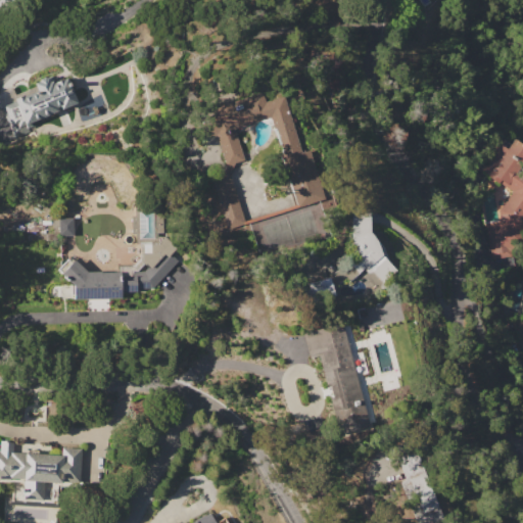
[(1,107),(14,101),(13,99),(36,89),(34,82),(38,81),(39,79),(44,76),(46,77),(51,75),(54,82),(67,77),(78,102),(30,122),(32,126),(27,128),(28,132),(14,138),(1,107)]
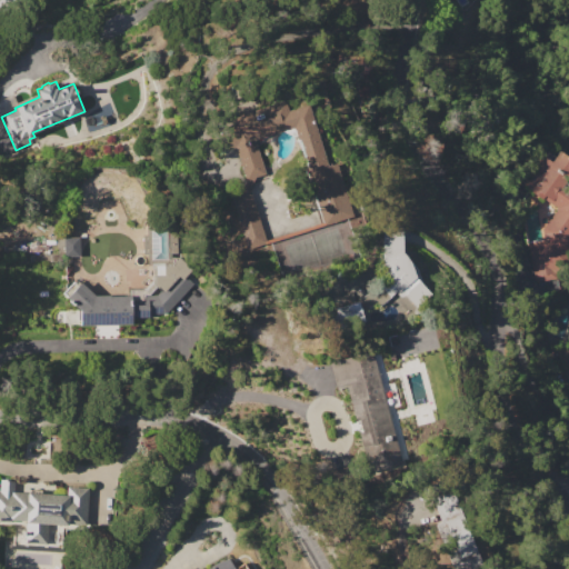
[(233,193),(245,176),(233,146),(225,149),(218,130),(233,125),(231,118),(283,99),(288,110),(306,103),(328,166),(335,162),(353,215),(325,226),(306,172),(311,170),(300,140),(298,141),(296,136),(280,131),(253,140),(263,168),(259,169),(261,173),(249,191),(268,241),(248,249),(228,195),(233,193)]
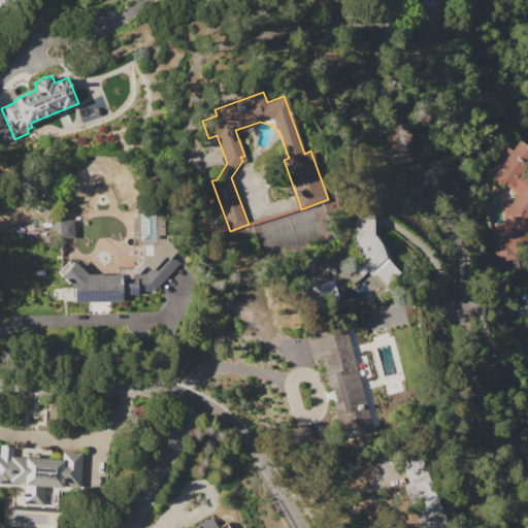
[(503,213),(517,194),(489,173),(496,164),(492,162),(504,145),(513,151),(520,140),(527,146),(527,162),(526,165),(526,164),(522,169),(527,173),(527,219),(526,222),(527,234),(527,253),(497,259),(491,227),(505,224),(503,213)]
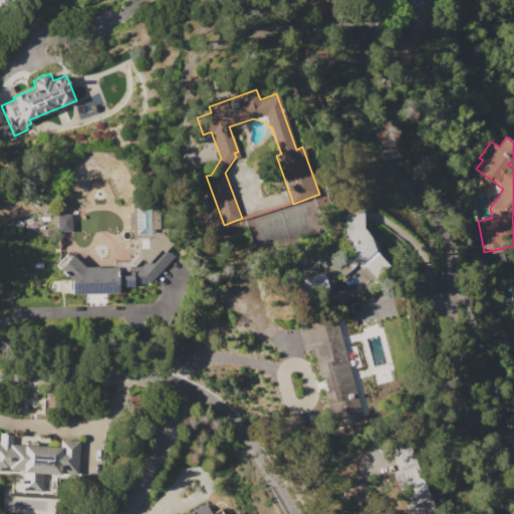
[(363,266),(359,268),(357,263),(352,268),(343,260),(352,251),(345,235),(344,205),(362,204),(363,226),(365,225),(367,227),(368,229),(370,231),(371,233),(372,237),(373,240),(373,242),(376,251),(380,255),(379,256),(387,262),(374,276),(363,266)]
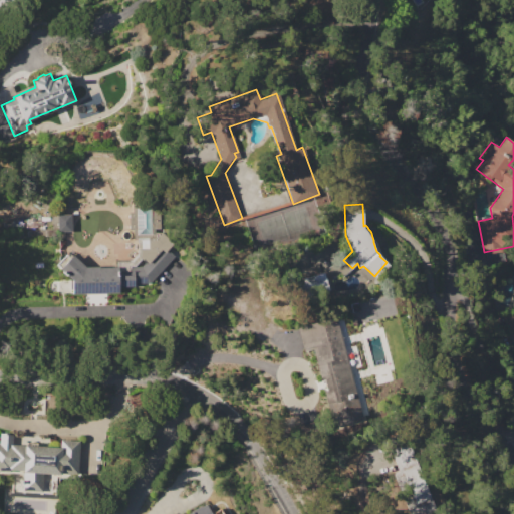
[(57,214),(71,214),(71,231),(57,231),(57,214)]
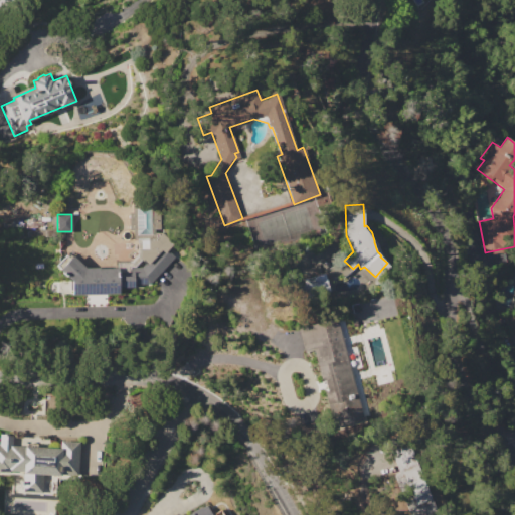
[(134,284),(134,286),(128,286),(128,287),(119,288),(119,294),(105,294),(72,295),(72,282),(59,269),(72,255),(86,267),(100,267),(100,268),(118,268),(118,272),(131,272),(131,268),(141,268),(146,262),(148,264),(161,249),(166,253),(169,250),(175,256),(149,284),(134,284)]
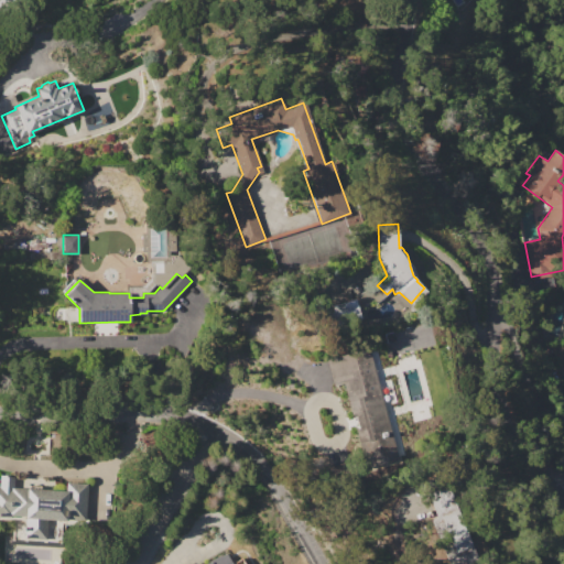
[(327,303),(327,328),(344,328),(344,322),(357,322),(357,302),(327,303)]
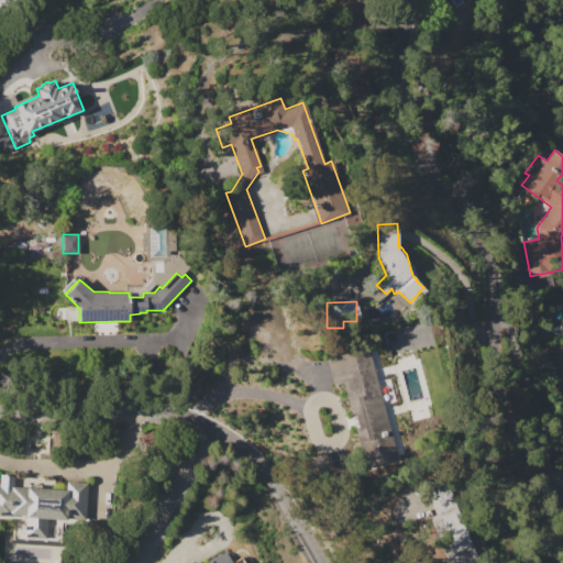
[(562,344),(552,349),(562,379),(562,344)]
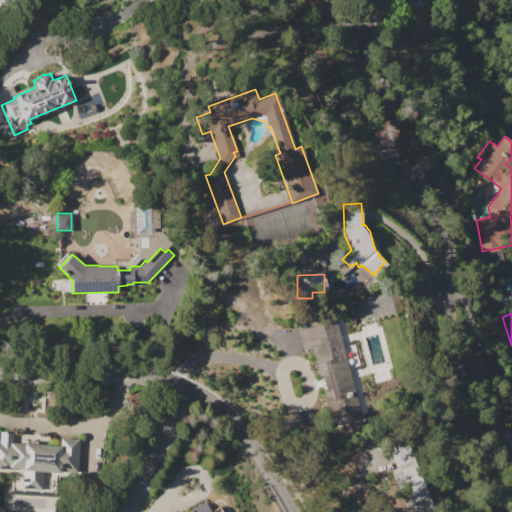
[(361,404),(329,412),(313,355),(316,354),(314,347),(303,350),(297,326),(336,316),(339,327),(340,326),(361,404)]
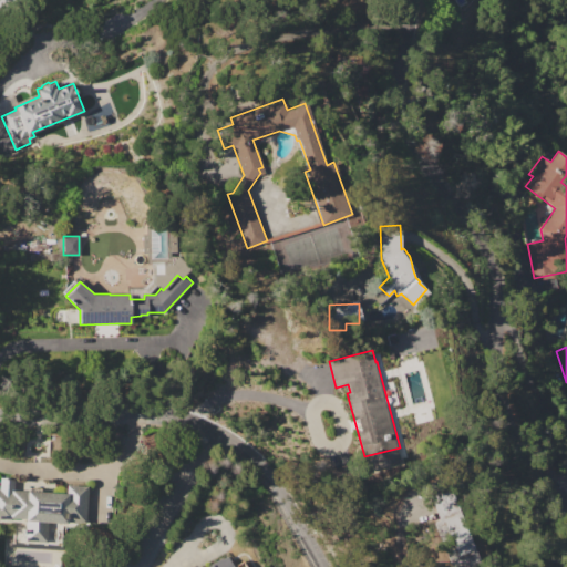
[(0,477),(14,478),(13,490),(66,494),(66,485),(88,486),(85,524),(66,523),(65,525),(47,523),(45,544),(23,543),(26,522),(24,522),(24,521),(11,519),(11,521),(0,519),(0,477)]
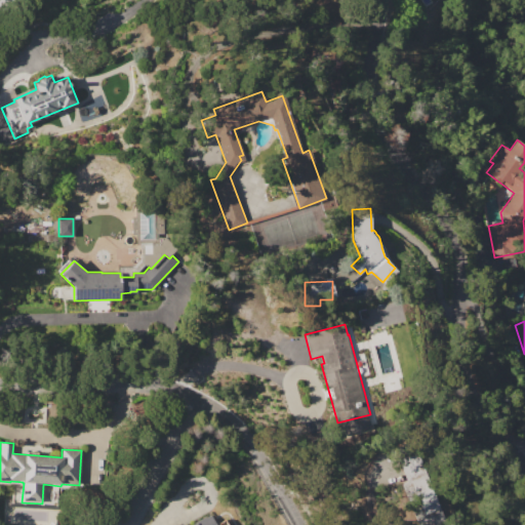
[(417,451),(447,524),(418,524),(401,483),(407,481),(398,459),(417,451)]
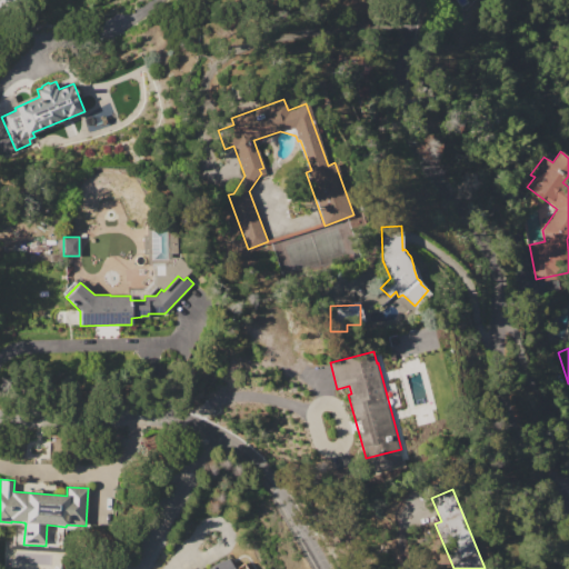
[(192,568),(197,567),(198,568),(208,568),(228,558),(233,568),(192,568)]
